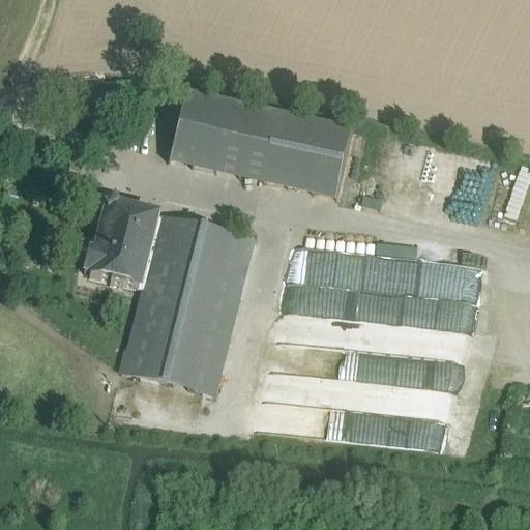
[(232,107),(184,96),(168,167),(216,178),(232,107)]
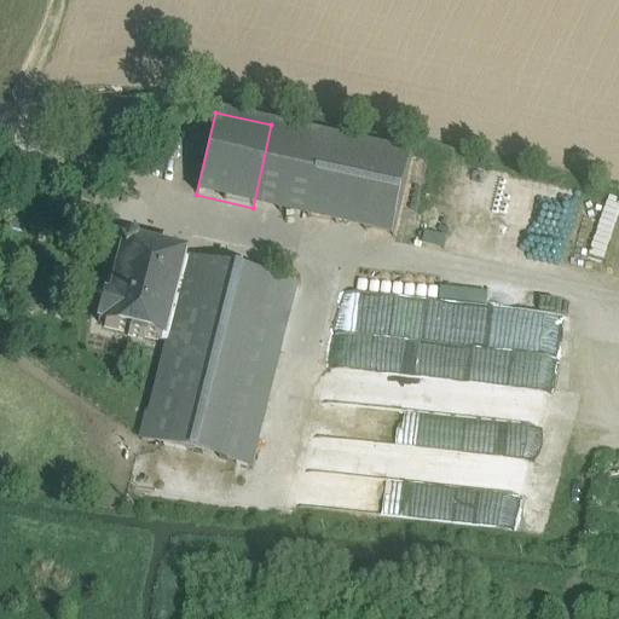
[(328,138),(271,125),(253,208),(310,220),(328,138)]
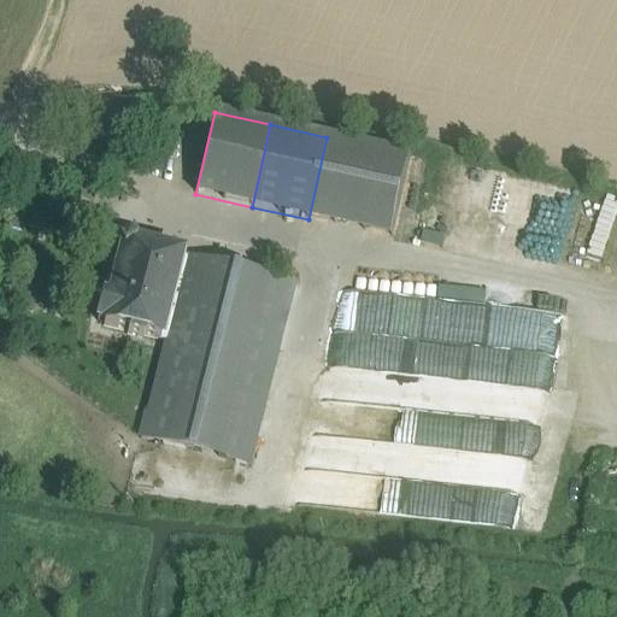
[(411,157),(327,137),(309,219),(393,239),(411,157)]
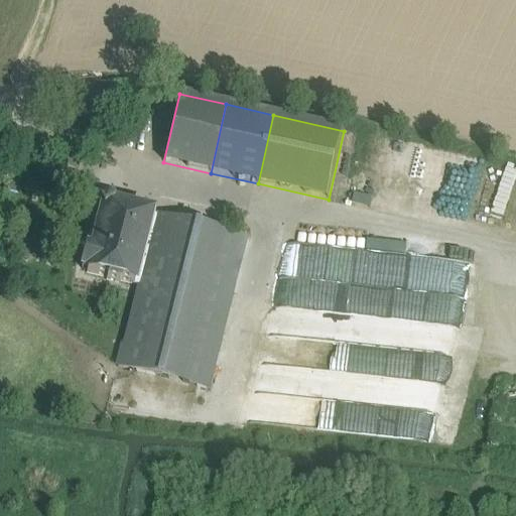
[(366,162),(389,162),(390,136),(366,136),(366,162)]
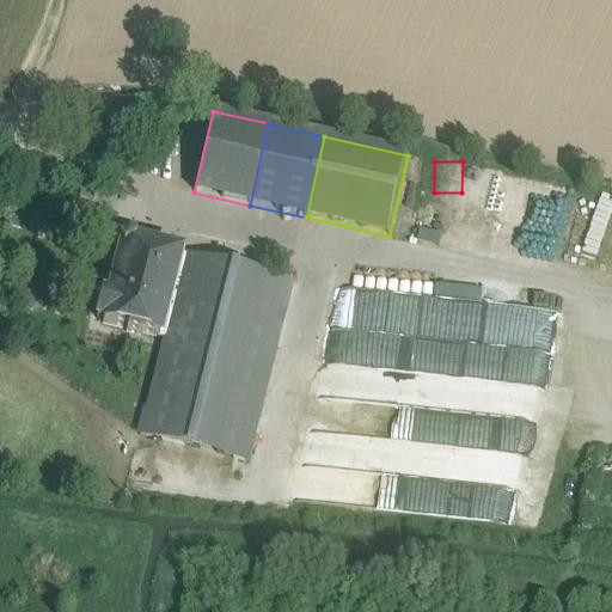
[(178,256),(133,245),(129,238),(117,246),(121,252),(109,300),(102,299),(96,322),(103,323),(102,326),(126,332),(126,335),(140,338),(141,336),(158,340),(178,256)]
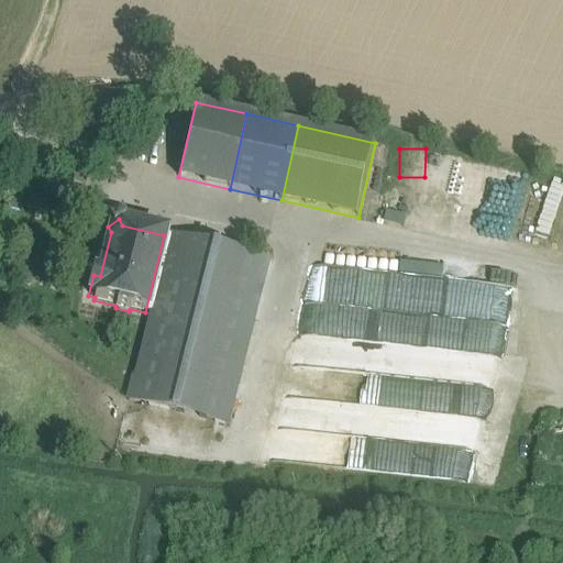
[(164,235),(145,312),(151,315),(159,283),(170,236),(164,235)]
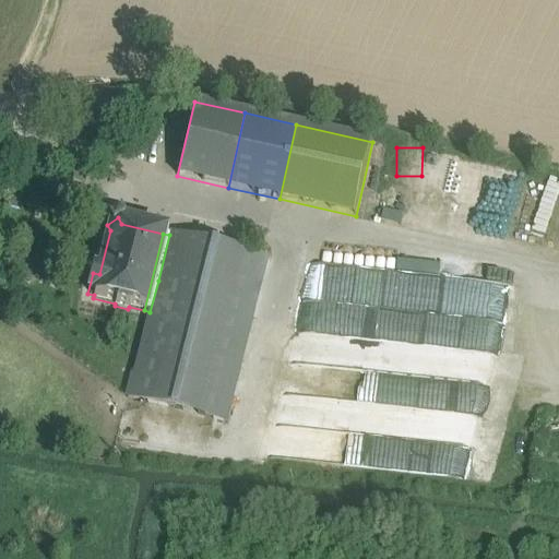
[(268,260),(169,235),(158,281),(150,312),(128,400),(227,425),(268,260)]
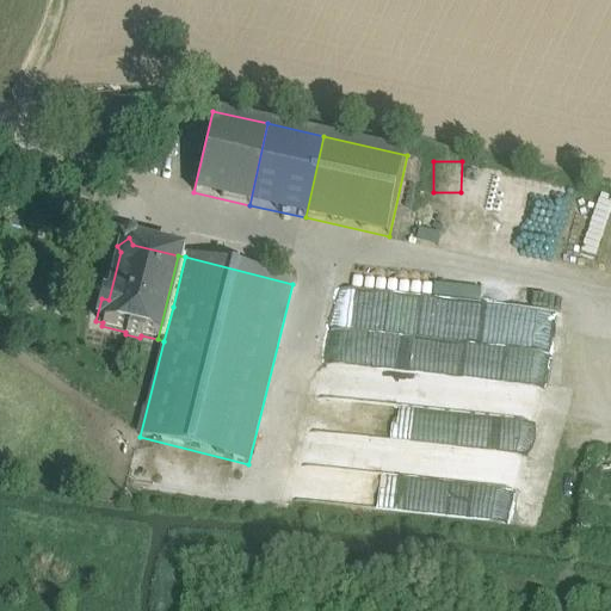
[(303,431),(296,498),(492,519),(498,471),(513,474),(517,445),(535,448),(550,310),(485,303),(487,290),(370,278),(369,291),(333,288),(328,329),(384,335),(381,370),(321,363),(318,397),(413,408),(409,443),(303,431)]
